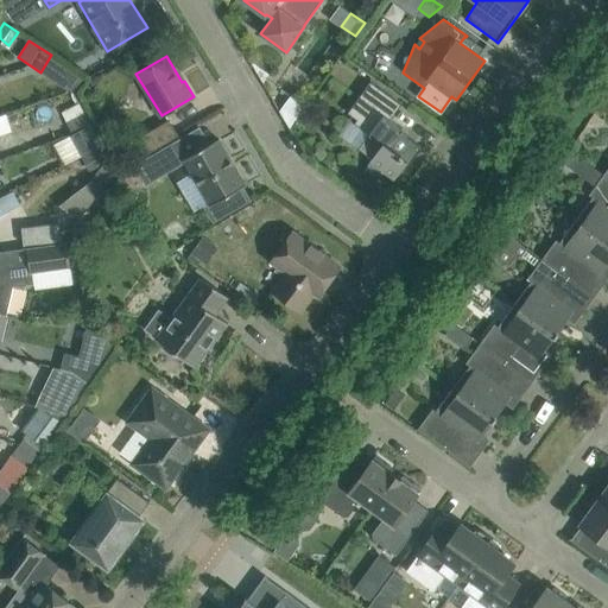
[(252,62),(251,63),(263,83),(270,74),(252,62)]
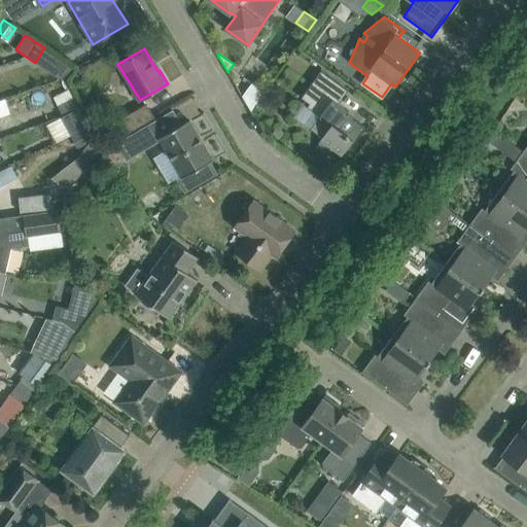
[(365,128),(347,114),(349,111),(339,103),(348,91),(321,71),(302,98),(309,103),(307,106),(320,115),(311,129),(322,137),(315,147),(327,156),(332,149),(342,155),(353,140),(355,141),(365,128)]
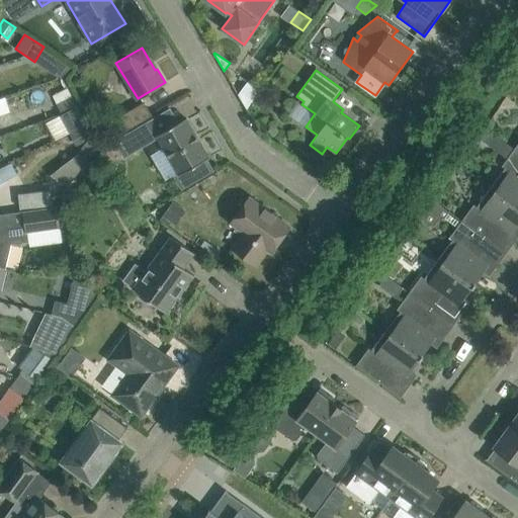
[(247,81),(238,94),(246,108),(259,89),(247,81)]
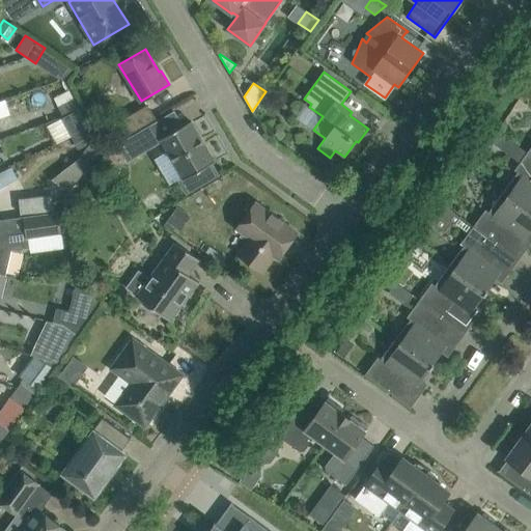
[(78,108),(74,99),(58,107),(63,116),(78,108)]
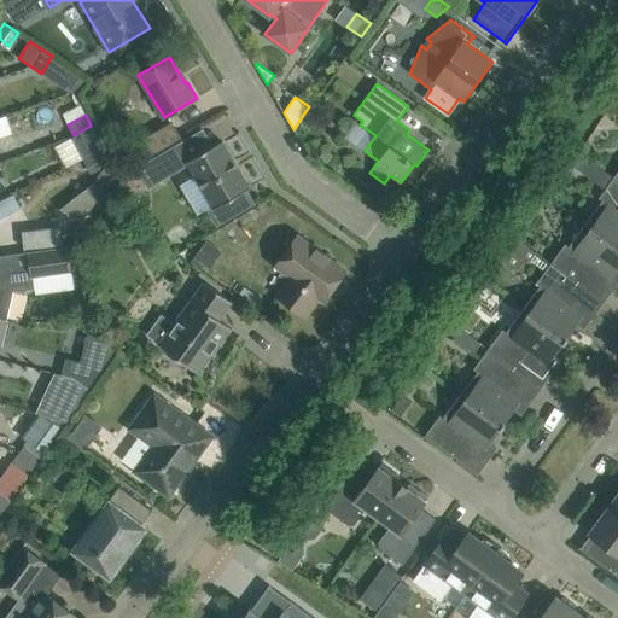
[(141,162),(181,138),(172,122),(132,145),(141,162)]
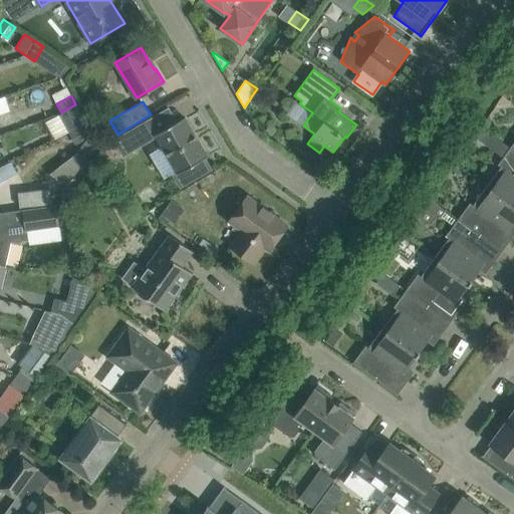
[(85,122),(75,104),(61,112),(70,131),(85,122)]
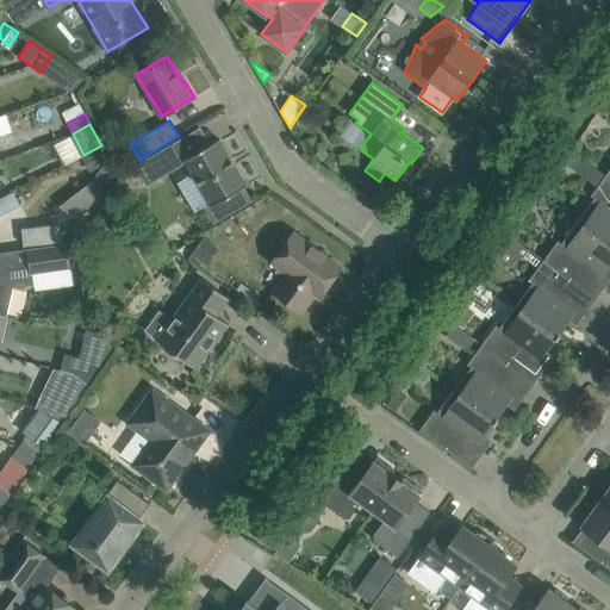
[(247,186),(219,139),(185,160),(211,205),(206,207),(215,222),(250,200),(243,188),(247,186)]
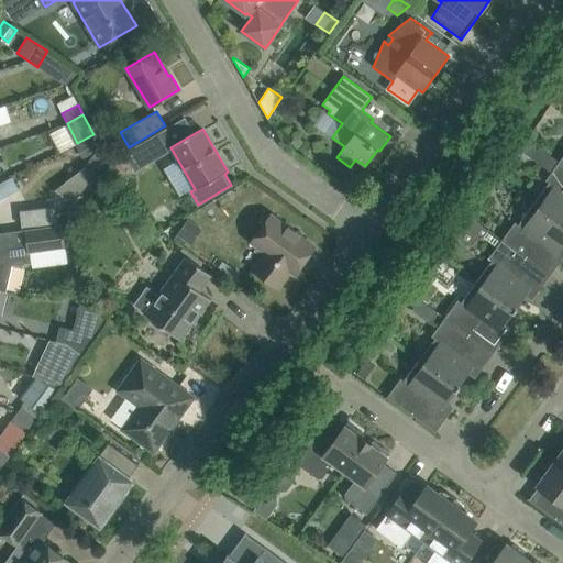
[(135,169),(165,152),(156,136),(127,154),(135,169)]
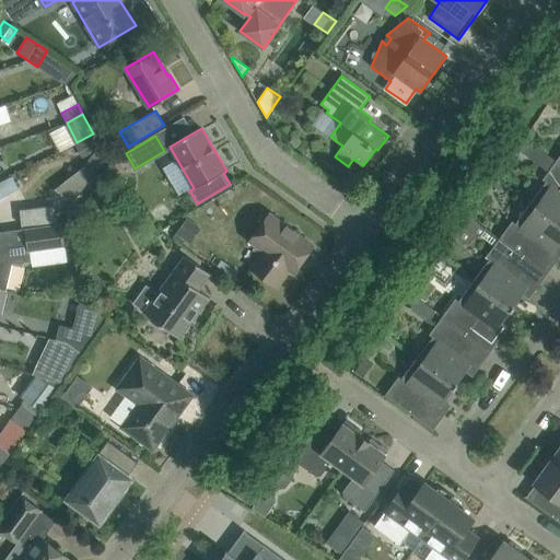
[(527,156),(535,146),(524,138),(516,149),(527,156)]
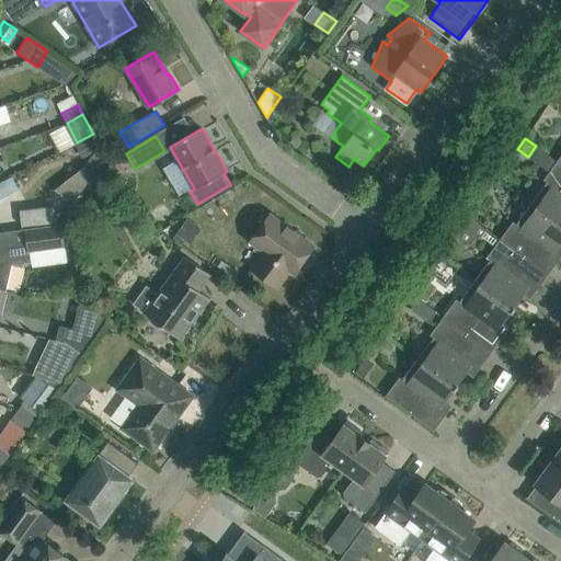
[(54,189),(71,202),(105,158),(95,150),(83,165),(54,189)]
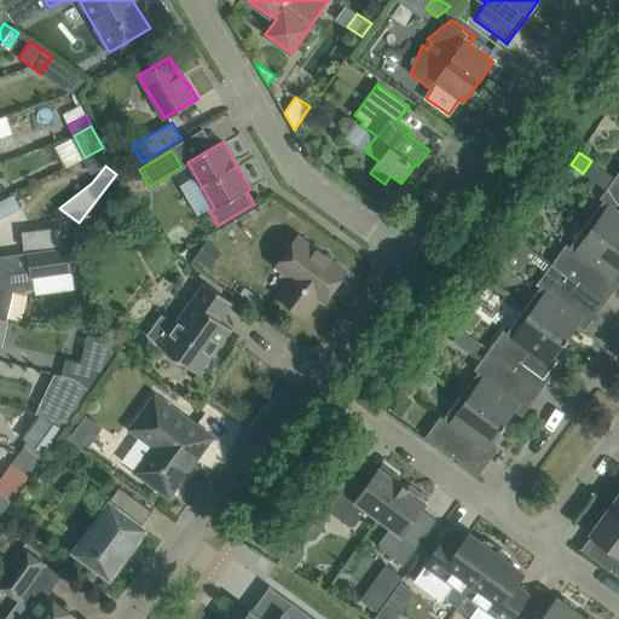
[(618,180),(614,178),(600,198),(603,201),(586,224),(618,247),(618,180)]
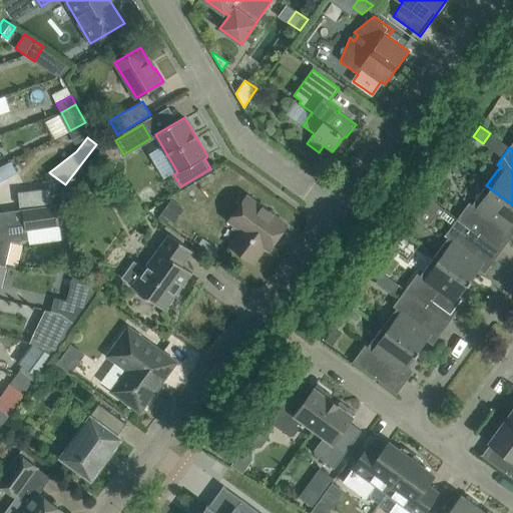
[(97,174),(87,187),(94,193),(101,189),(107,181),(97,174)]
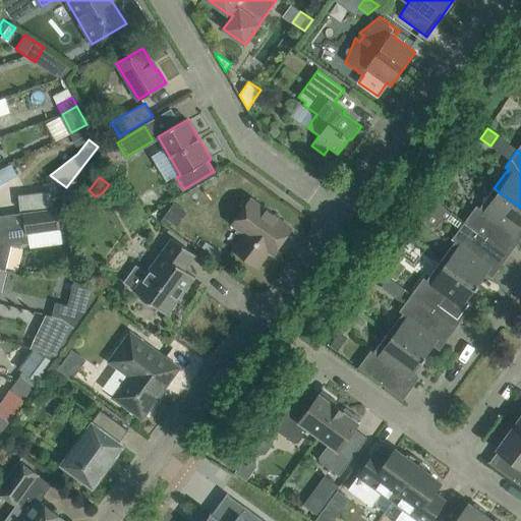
[(520,230),(519,229),(520,225),(520,208),(494,188),(479,208),(476,206),(464,222),(509,254),(520,237),(520,230)]
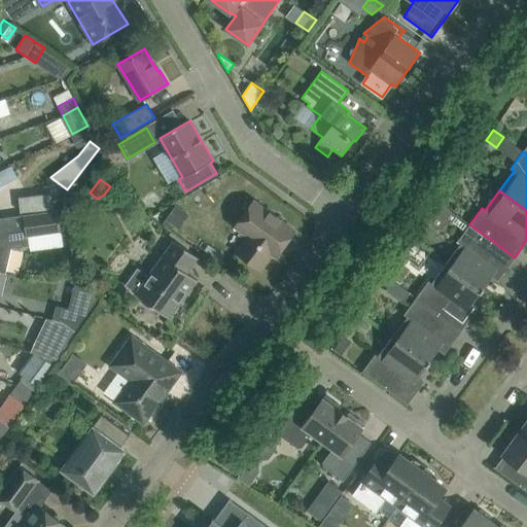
[(50,194),(19,197),(21,212),(53,209),(50,194)]
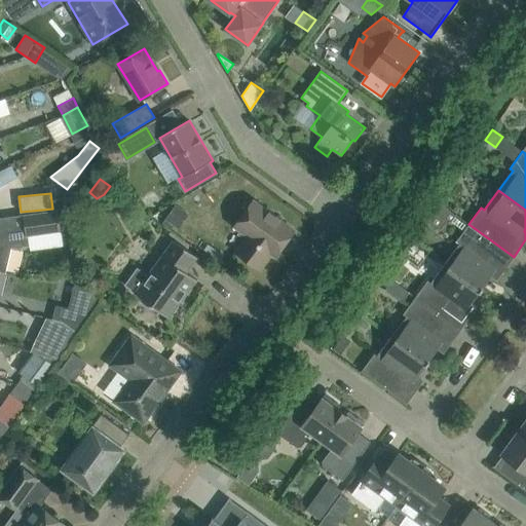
[(275,256),(295,229),(254,199),(234,226),(247,235),(235,252),(261,269),(272,254),(275,256)]
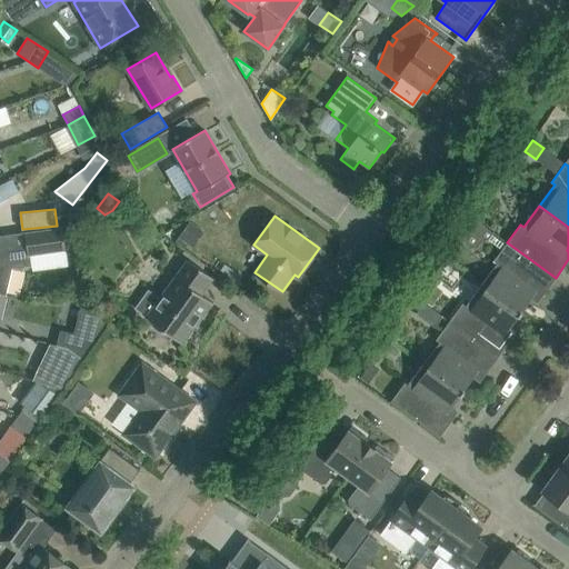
[(475,219),(469,227),(480,236),(487,227),(475,219)]
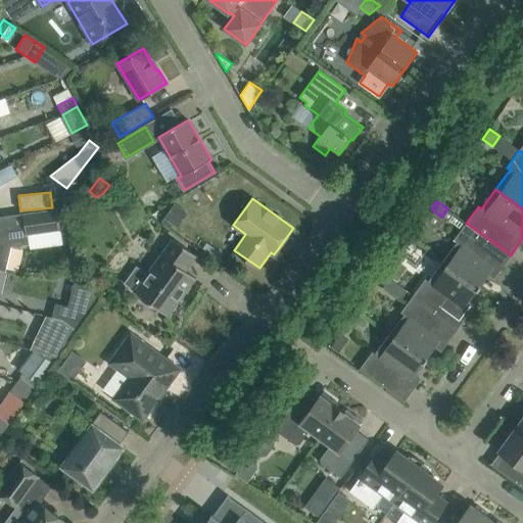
[(75,205),(57,207),(60,230),(75,228),(75,205)]
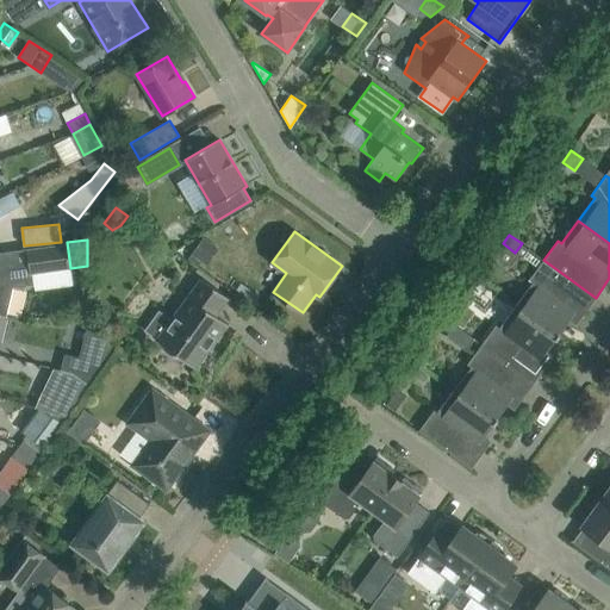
[(67,242),(27,248),(30,265),(0,268),(0,315),(5,317),(12,287),(33,285),(32,273),(70,268),(67,242)]
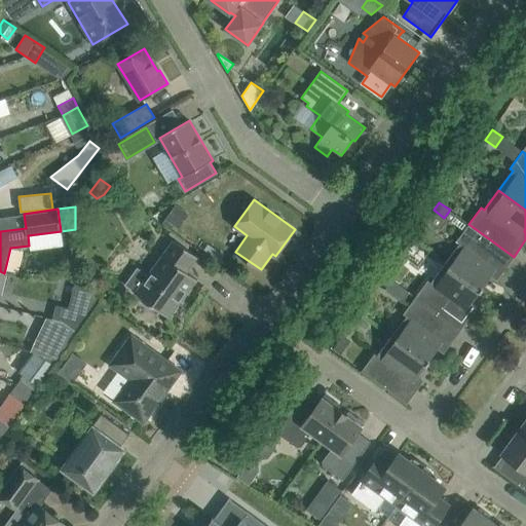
[(497,278),(514,257),(468,224),(456,241),(459,243),(445,263),(482,290),(484,288),(483,287),(492,274),(497,278)]
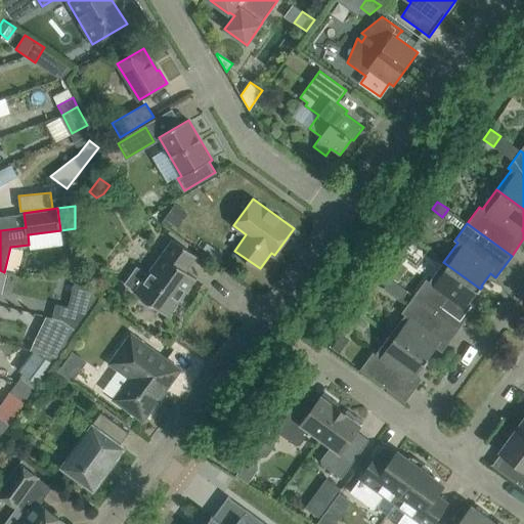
[(169,316),(197,278),(186,271),(198,257),(172,238),(134,291),(149,302),(148,307),(157,312),(161,310),(169,316)]
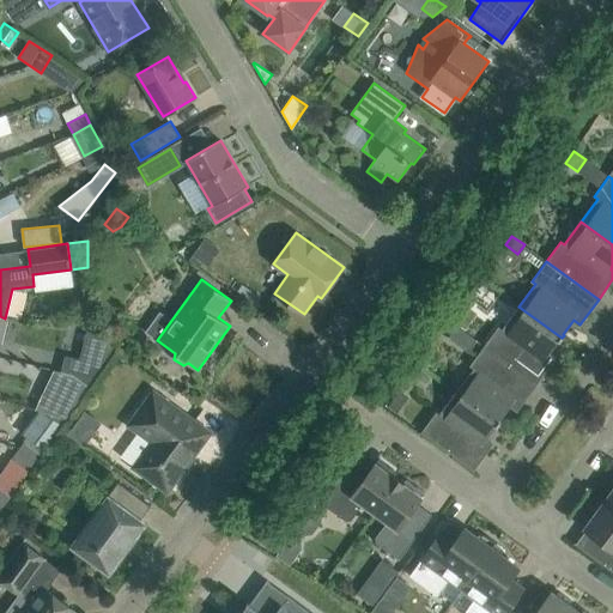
[(23,317),(26,291),(16,289),(12,315),(23,317)]
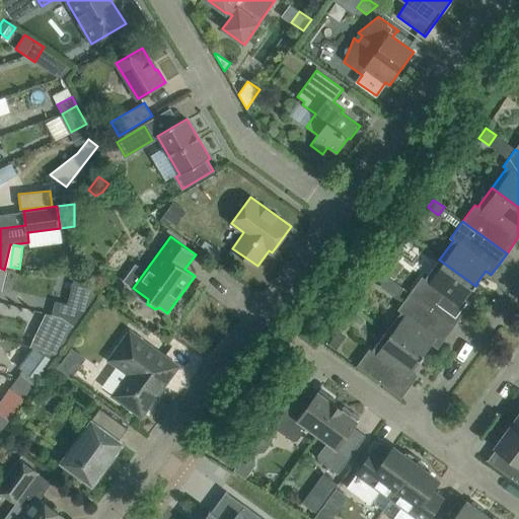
[(464,300),(473,288),(474,288),(475,286),(439,260),(426,279),(422,277),(410,293),(454,325),(469,304),(464,300)]
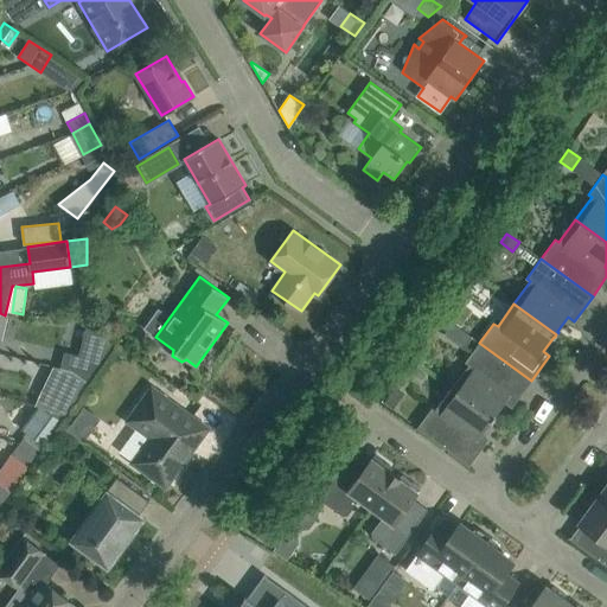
[(61,368),(72,371),(88,382),(115,343),(87,324),(78,355),(64,352),(61,368)]
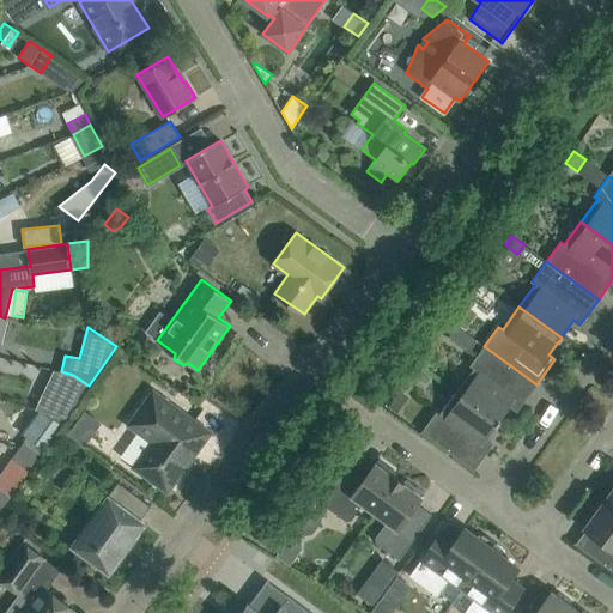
[(517,410),(536,384),(484,346),(469,366),(473,369),(457,392),(499,423),(502,420),(501,419),(511,405),(517,410)]
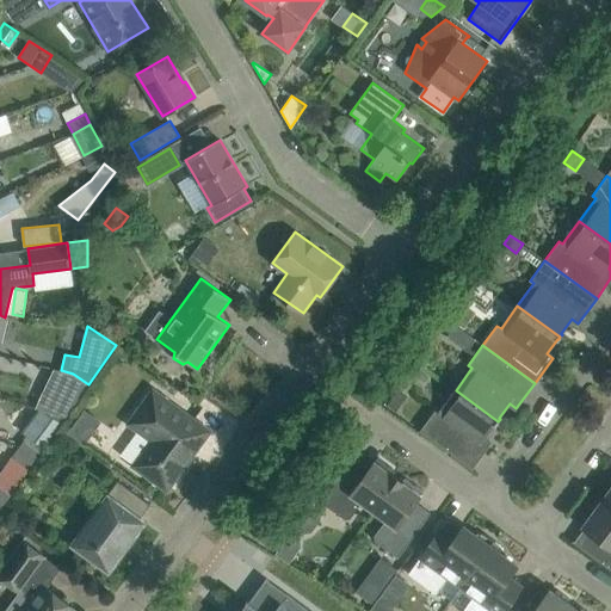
[(54,369),(44,389),(75,403),(81,395),(88,384),(73,374),(61,370),(54,369)]
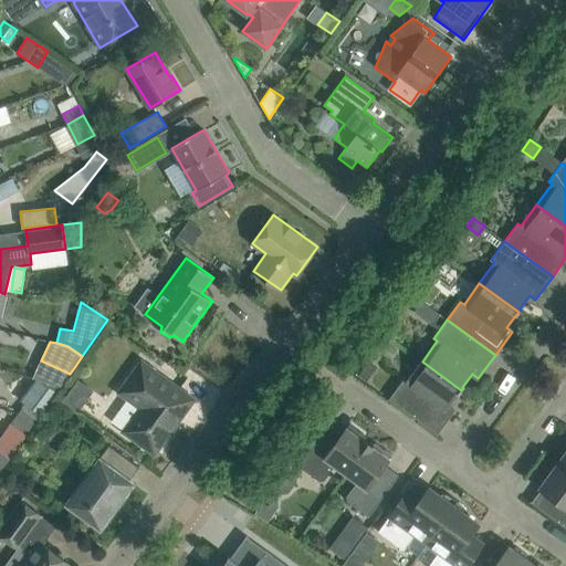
[(155,454),(195,399),(142,360),(118,392),(127,399),(111,422),(122,431),(155,454)]
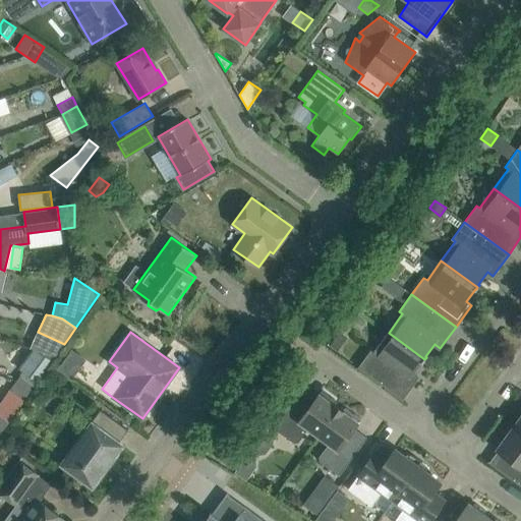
[(340,332),(329,346),(337,352),(348,338),(340,332)]
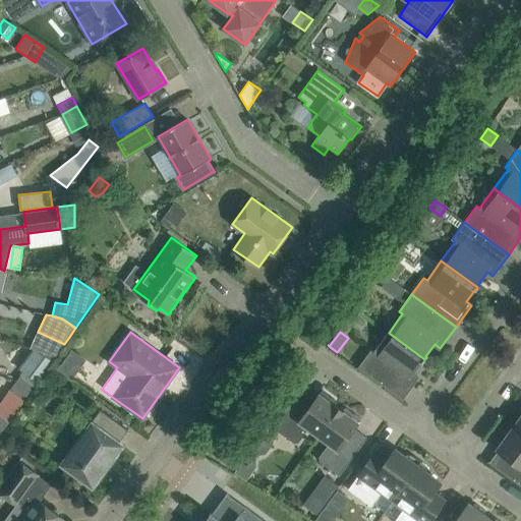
[(413,373),(422,361),(423,361),(424,359),(389,333),(374,352),(370,350),(358,367),(403,400),(418,378),(413,373)]
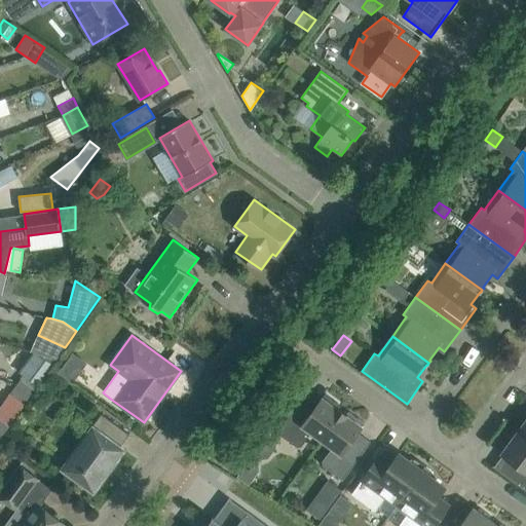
[(61,373),(75,382),(87,362),(73,352),(61,373)]
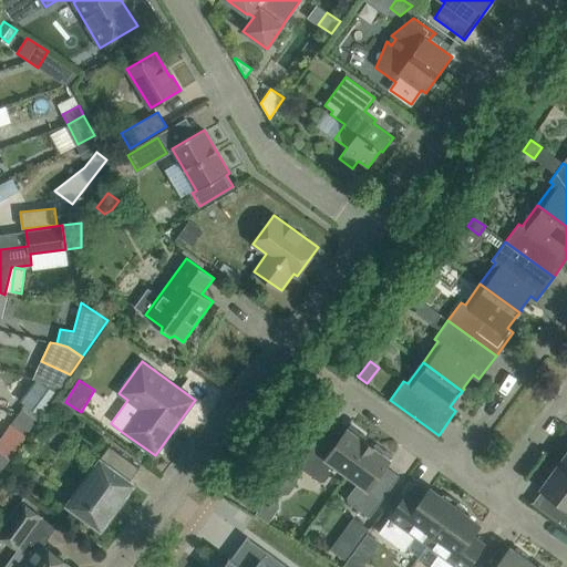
[(33,425),(40,415),(26,404),(18,414),(33,425)]
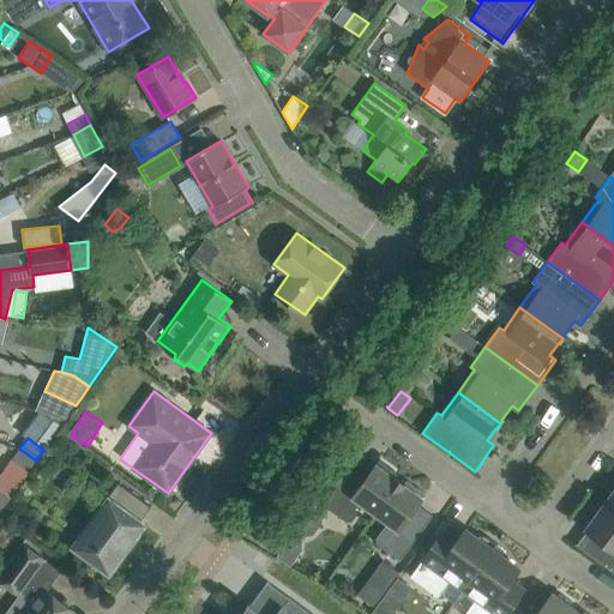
[(19,449),(12,459),(28,470),(36,461),(19,449)]
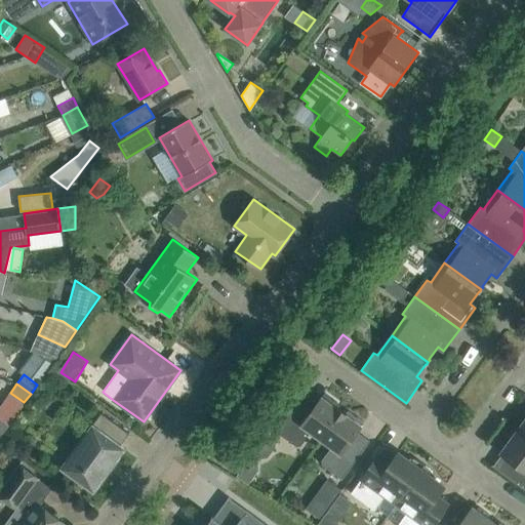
[(321,439),(341,411),(337,408),(340,404),(324,393),(315,406),(312,404),(309,409),(298,401),(277,432),(296,446),(300,445),(311,432),(321,439)]
